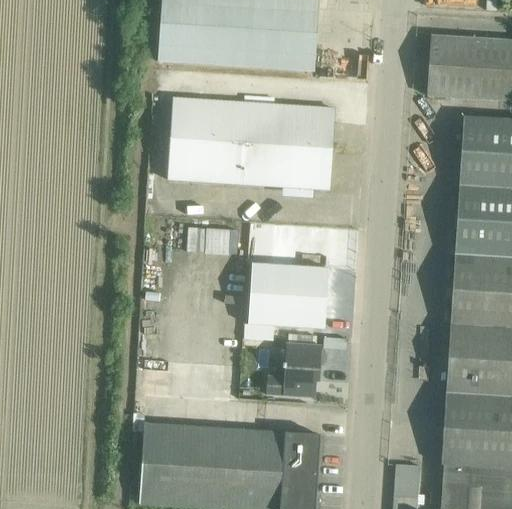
[(161,0),(157,60),(311,70),(316,0),(161,0)]
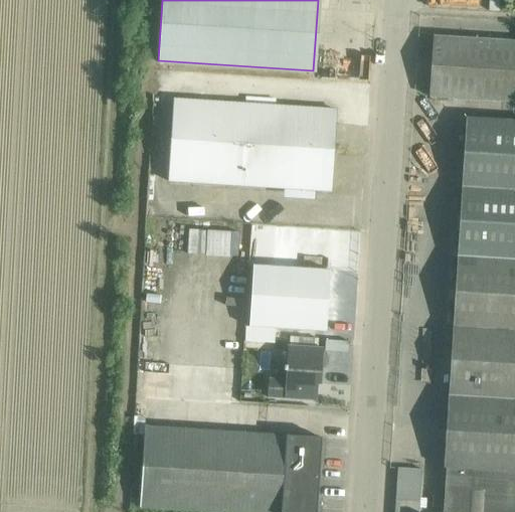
[(338,61),(375,63),(378,11),(363,10),(361,31),(340,30),(338,61)]
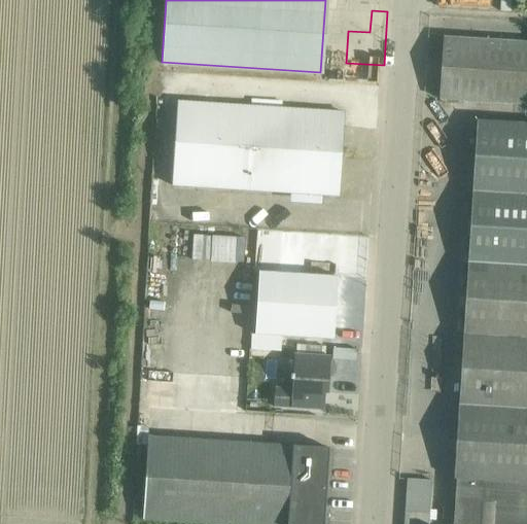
[(440,97),(526,102),(526,40),(444,35),(440,97)]
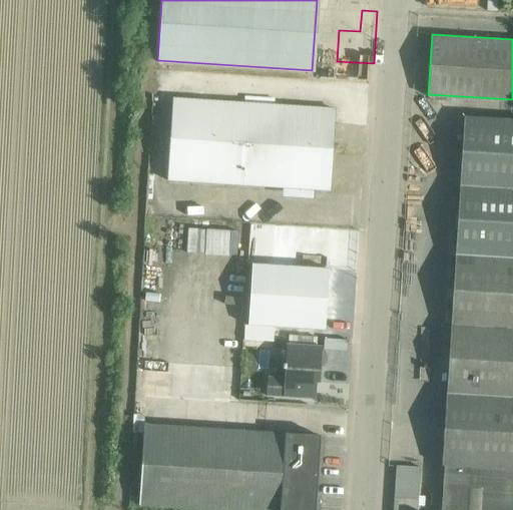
[(173,97),(168,178),(329,188),(335,107),(173,97)]
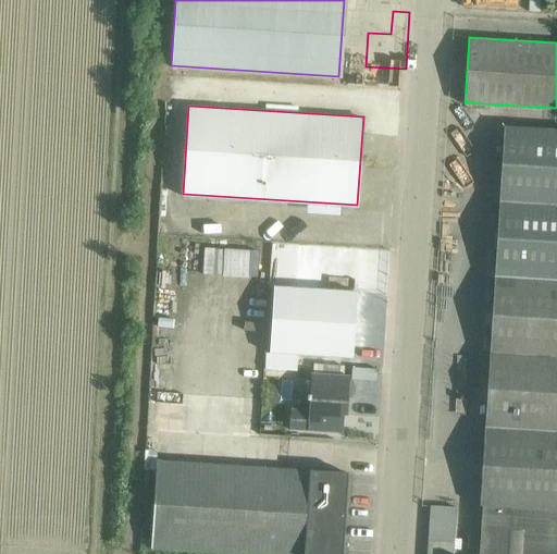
[(479,553),(556,553),(556,128),(504,126),(480,504),(482,504),(479,553)]
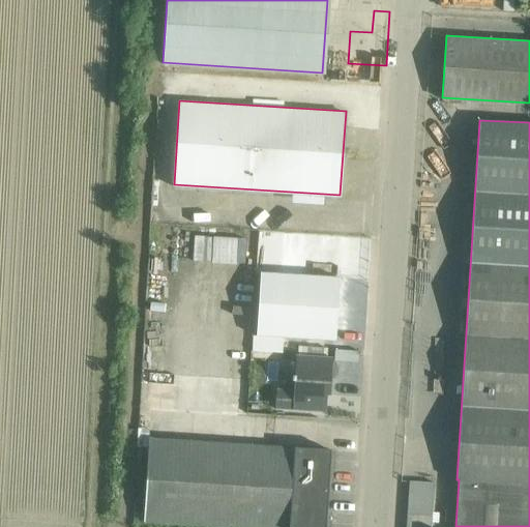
[(260,271),(256,334),(335,339),(340,276),(260,271)]
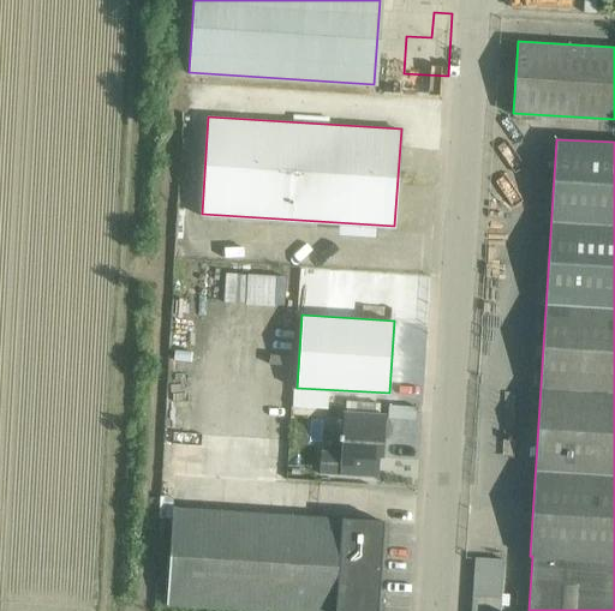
[(371,455),(383,456),(384,437),(388,437),(389,419),(386,419),(386,414),(344,411),(341,451),(321,450),(320,472),(370,474),(371,455)]
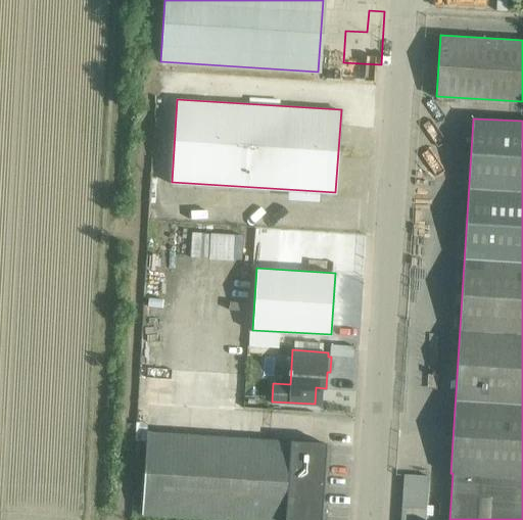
[(142,513),(249,519),(321,519),(326,442),(290,439),(290,440),(147,431),(142,513)]
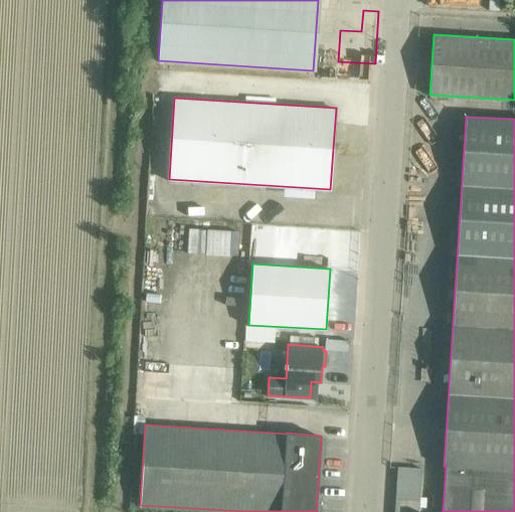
[(421,467),(397,466),(396,498),(419,500),(421,467)]
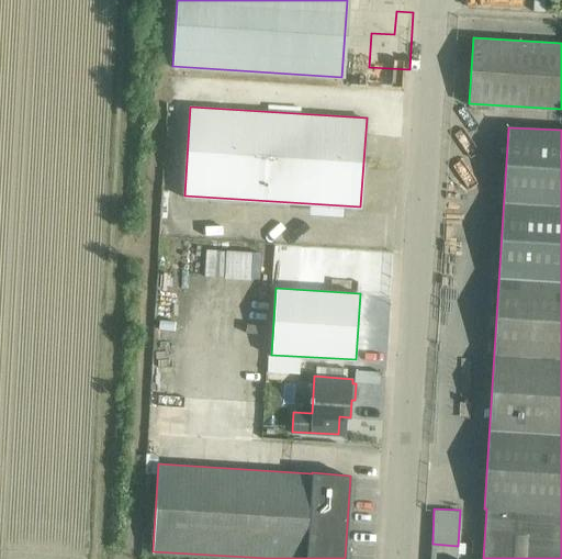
[(430,558),(457,558),(458,546),(433,544),(430,558)]
